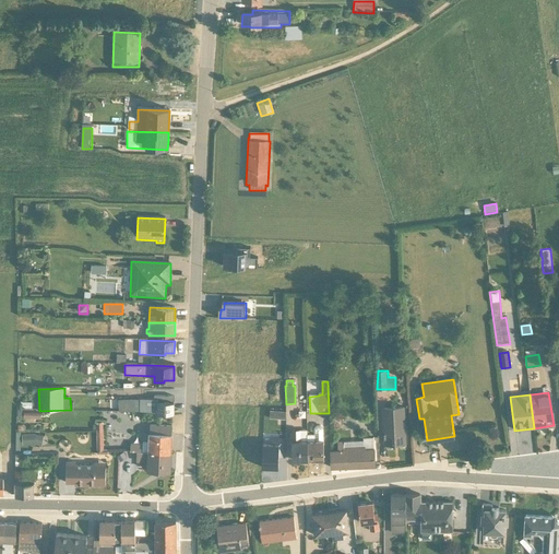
[(154,400),(119,400),(119,412),(157,413),(157,415),(174,415),(174,403),(173,403),(173,397),(154,397),(154,400)]
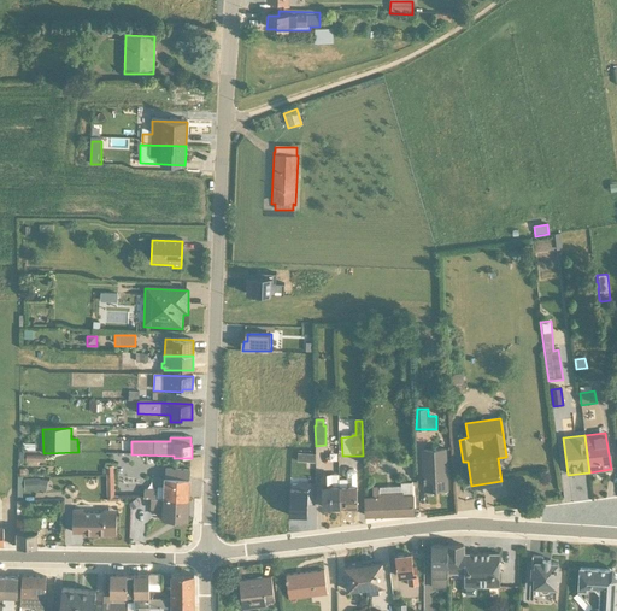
[(446,450),(422,450),(423,492),(425,492),(425,494),(428,495),(432,495),(435,492),(435,491),(448,491),(446,450)]
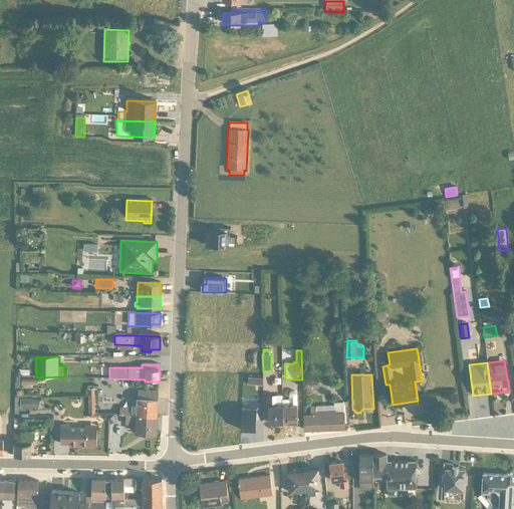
[(119,408),(119,415),(158,417),(158,393),(138,392),(138,399),(137,399),(137,407),(132,407),(131,409),(119,408)]
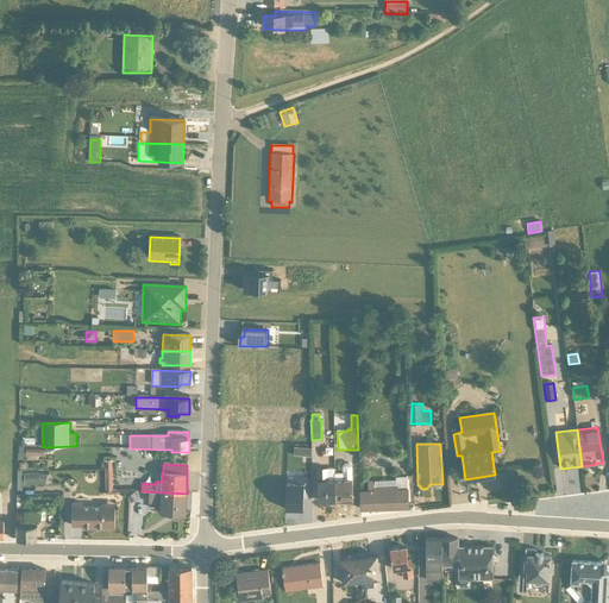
[(336,501),(352,501),(352,466),(349,464),(344,464),(341,466),(341,473),(336,473),(336,501)]
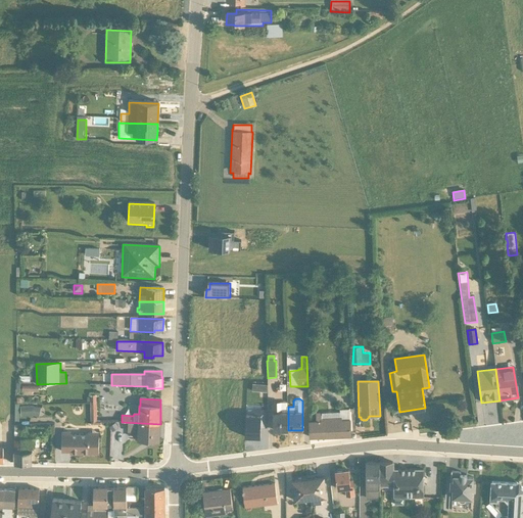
[(281,403),(273,403),(274,431),(288,430),(287,403),(281,404),(281,403)]
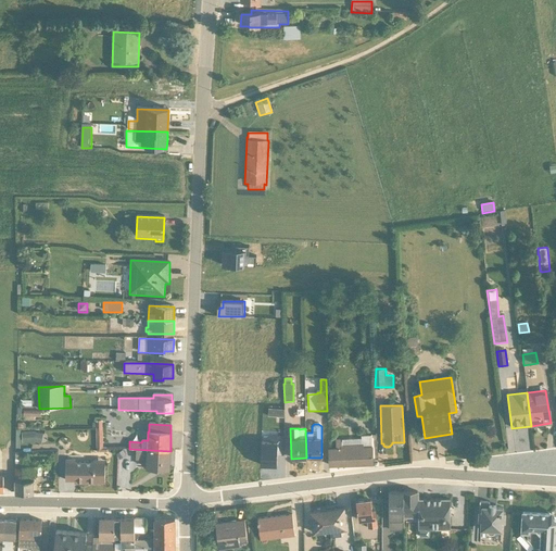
[(41,445),(43,435),(35,433),(22,434),(23,443),(33,442),(41,445)]
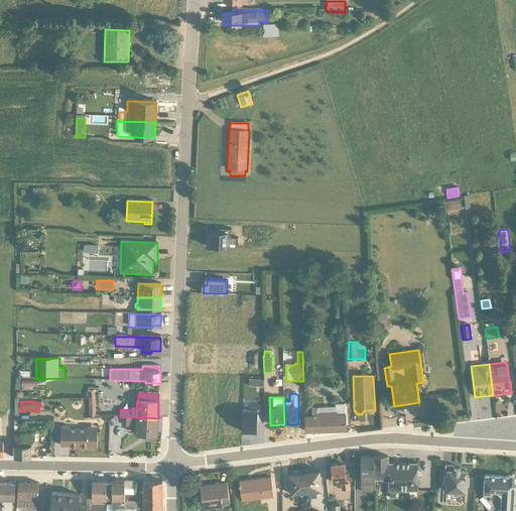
[(304,416),(304,433),(346,431),(346,414),(345,414),(344,404),(335,404),(335,407),(311,408),(311,416),(304,416)]
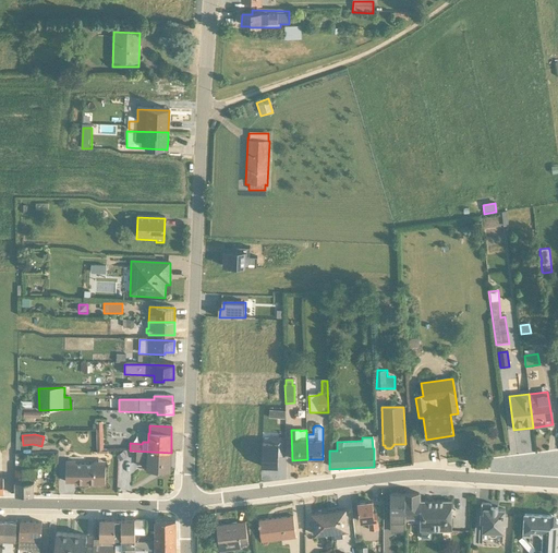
[(262,467),(286,467),(286,443),(263,442),(262,467)]
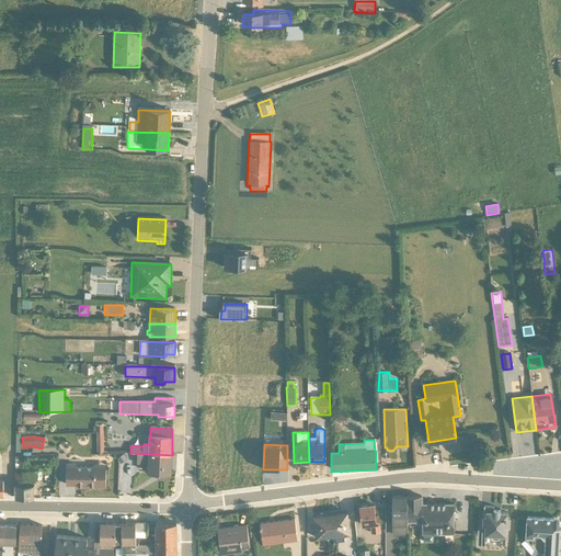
[(171,455),(137,454),(137,464),(148,465),(148,473),(170,474),(171,455)]
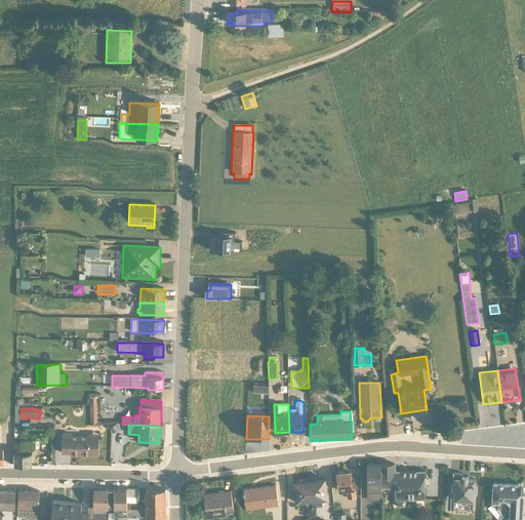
[(119,431),(116,426),(110,430),(113,434),(119,431)]
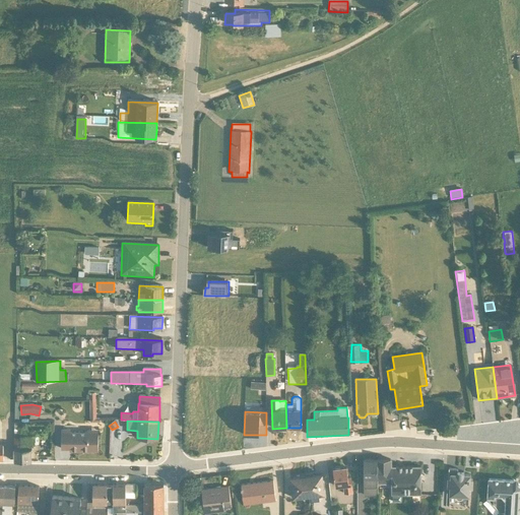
[(21,424),(14,424),(14,462),(31,462),(30,445),(39,445),(39,436),(30,437),(30,433),(24,428),(21,428),(21,424)]
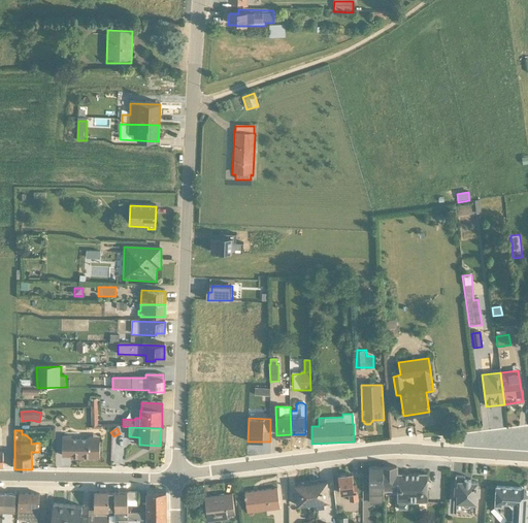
[(71,436),(62,436),(62,457),(71,457),(71,460),(99,460),(99,437),(89,437),(89,439),(71,439),(71,436)]
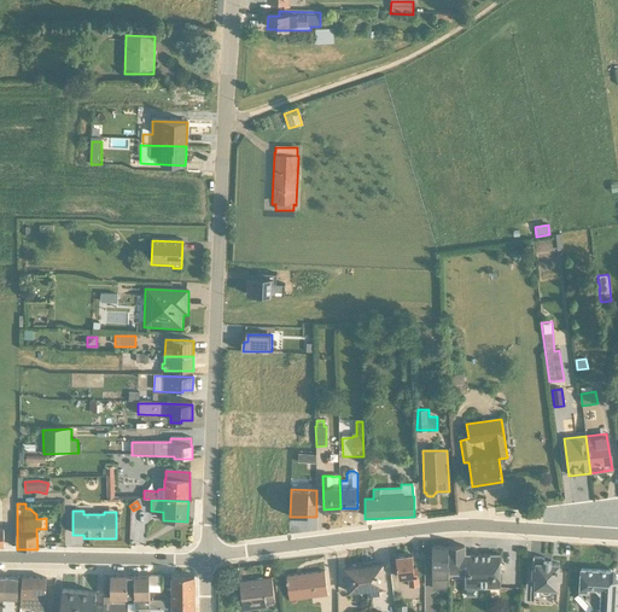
[(432,547),(432,590),(448,588),(448,547),(432,547)]
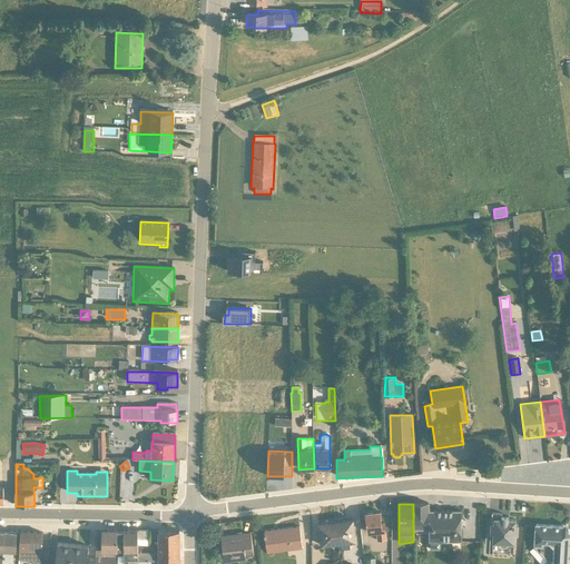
[(440,543),(461,543),(461,512),(428,512),(428,504),(413,504),(413,528),(429,530),(429,543),(430,543),(430,551),(440,551),(440,543)]
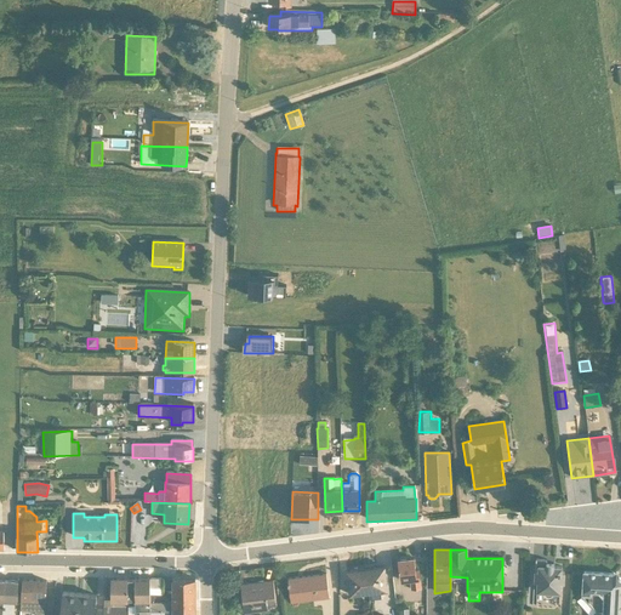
[(414,558),(398,561),(400,582),(409,581),(411,591),(421,588),(419,569),(416,569),(414,558)]
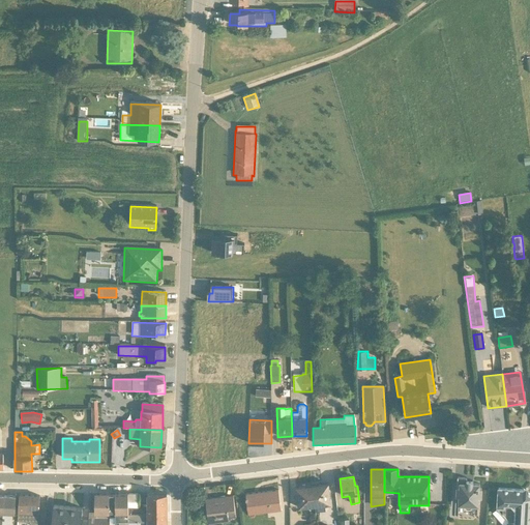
[(471,508),(471,506),(478,506),(478,498),(481,498),(481,489),(479,489),(479,484),(466,484),(466,478),(457,478),(457,488),(455,488),(454,497),(458,497),(457,505),(464,505),(464,507),(466,509),(469,509),(471,508)]
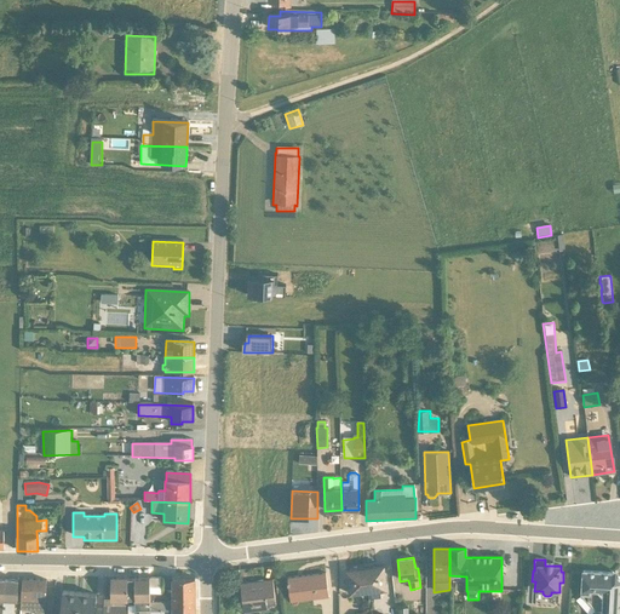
[(365,568),(367,592),(368,600),(380,598),(379,591),(386,590),(384,564),(365,568)]
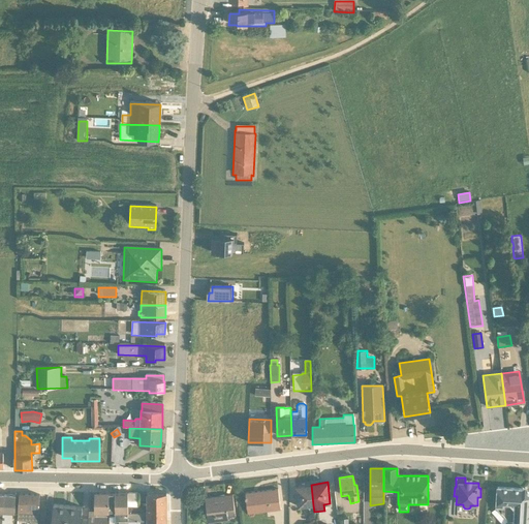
[(294,487),(298,507),(313,505),(311,485),(294,487)]
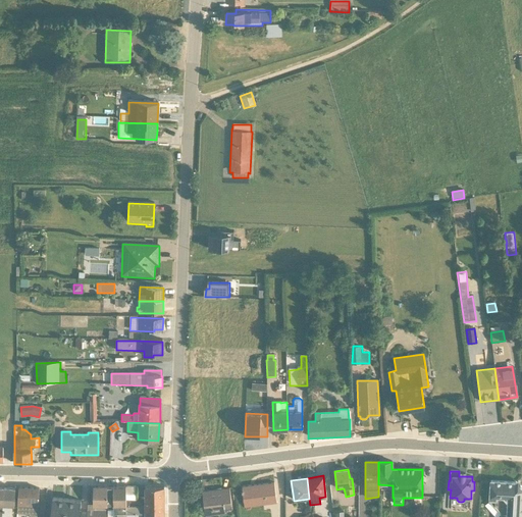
[(521,516),(521,514),(521,515),(521,500),(521,484),(518,479),(514,482),(490,481),(488,501),(500,513),(500,516),(521,516)]
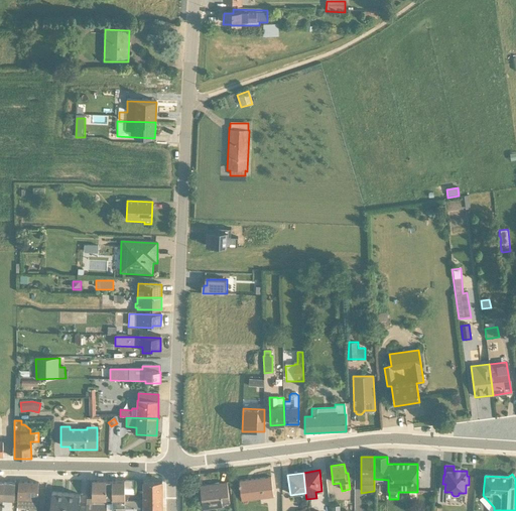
[(239,481),(241,501),(273,497),(271,477),(239,481)]
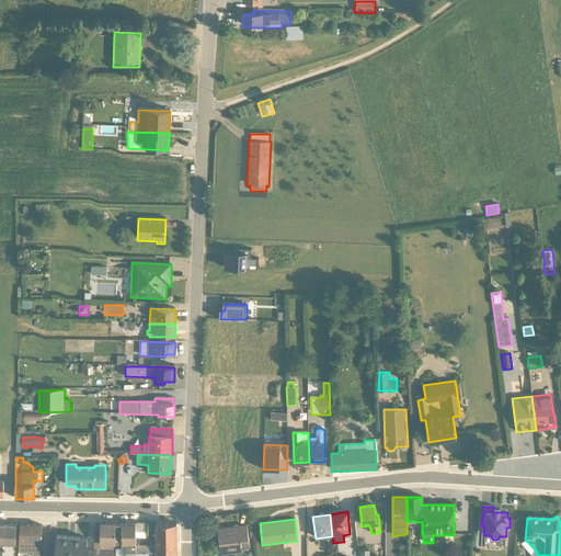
[(116,547),(115,524),(101,524),(101,543),(94,543),(93,555),(116,555),(116,547)]
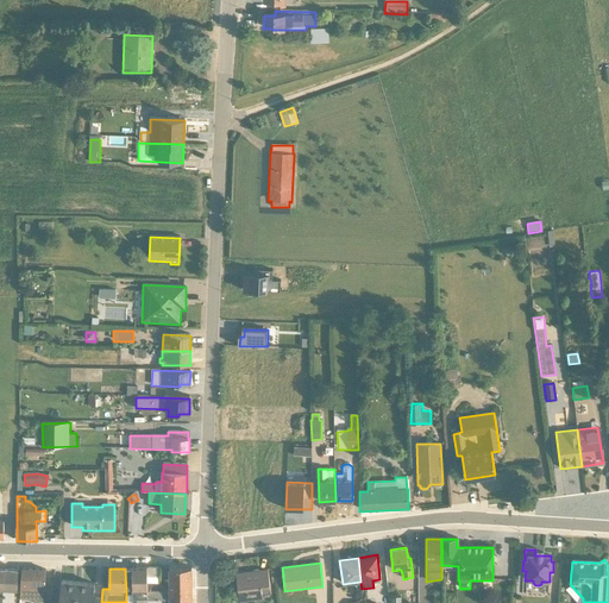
[(146,602),(146,569),(125,569),(126,594),(133,595),(133,602),(137,602),(146,602)]
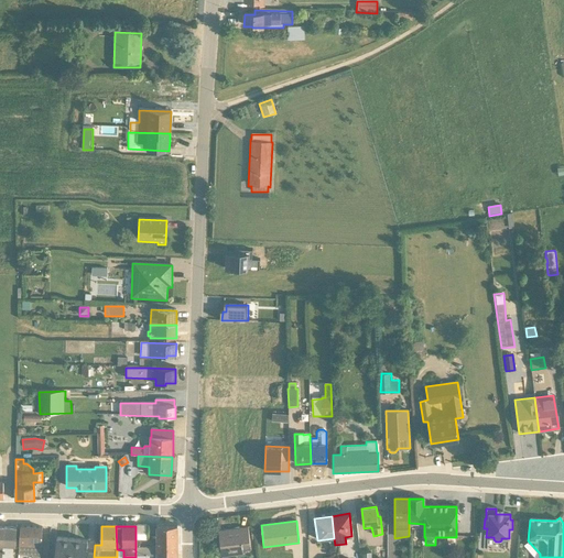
[(148,526),(136,526),(137,555),(177,555),(177,538),(158,538),(156,547),(142,547),(142,540),(148,540),(148,526)]
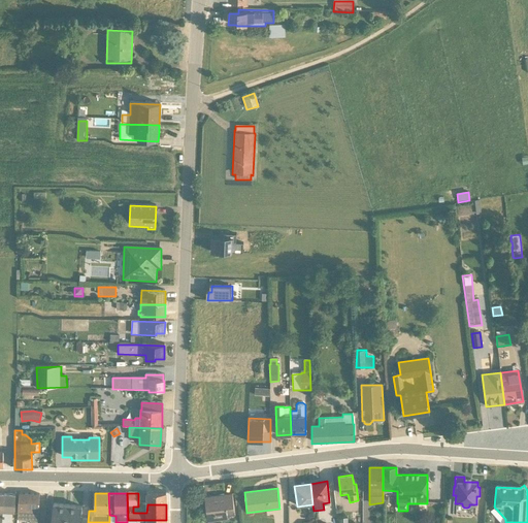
[(166,504),(166,493),(146,493),(147,504),(166,504)]
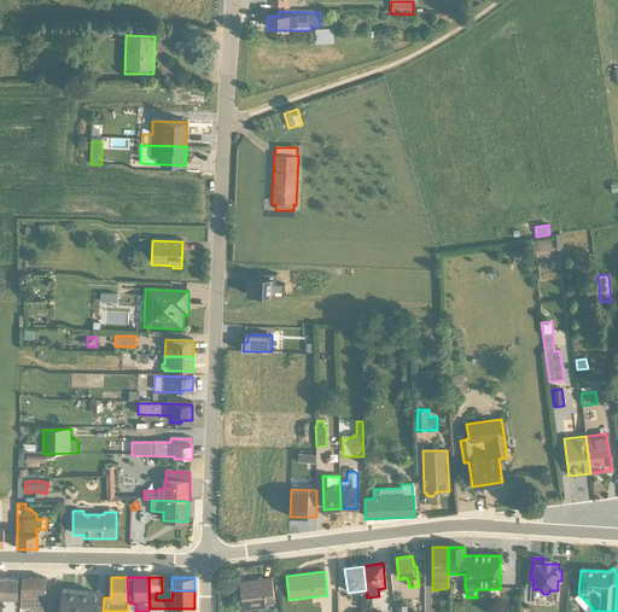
[(18,580),(5,578),(3,611),(13,611),(15,600),(17,600),(18,580)]
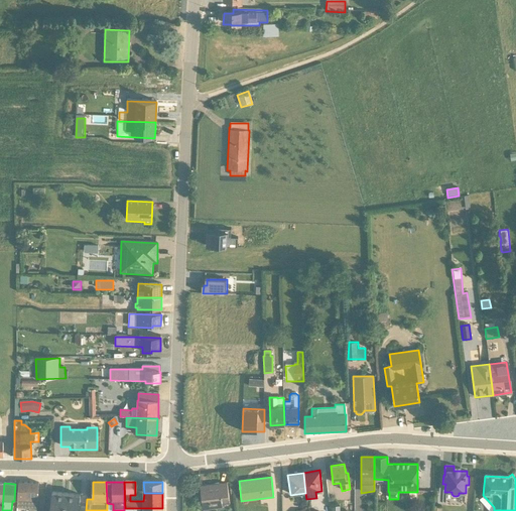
[(29,510),(36,510),(38,484),(18,483),(17,508),(29,509),(29,510)]
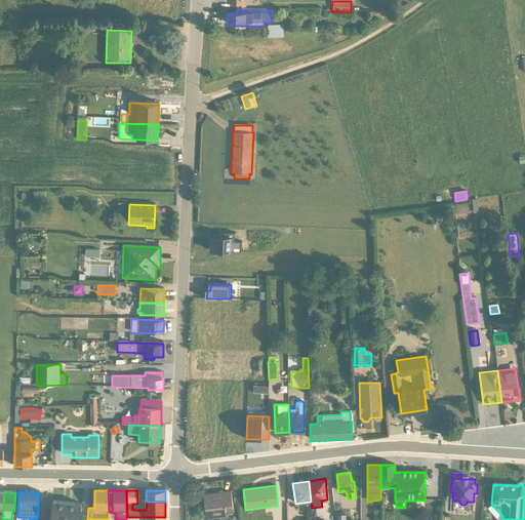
[(206,519),(226,517),(226,513),(233,513),(231,491),(203,495),(204,504),(203,505),(204,511),(205,511),(206,519)]
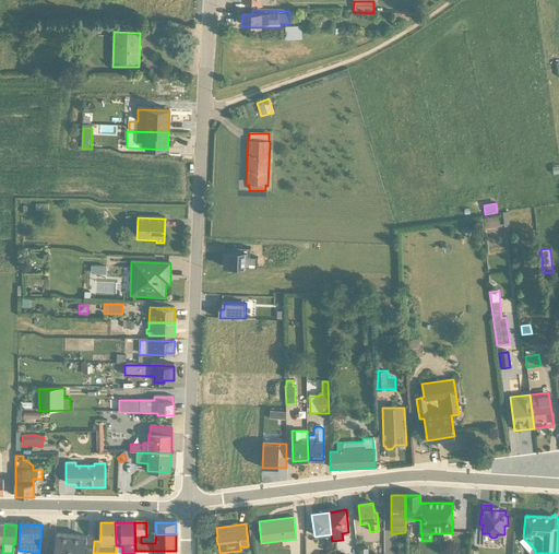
[(69,553),(71,535),(56,534),(54,553),(69,553)]
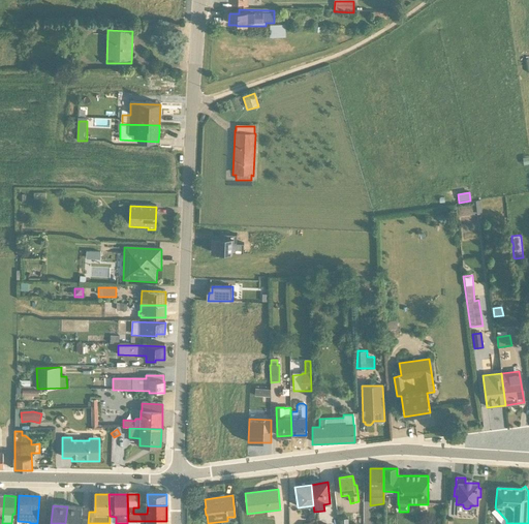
[(81,521),(81,520),(82,507),(67,506),(66,521),(66,523),(81,523),(81,521)]
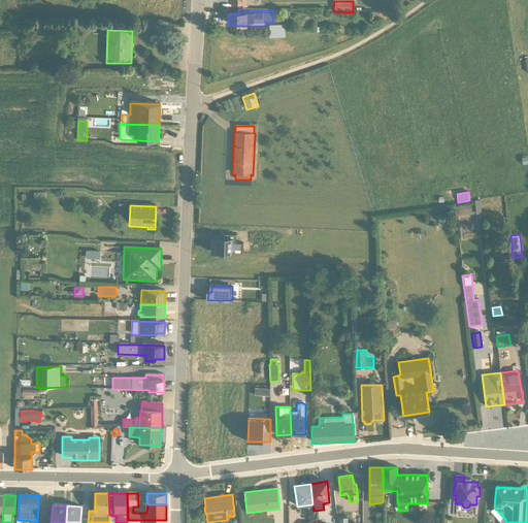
[(353,513),(353,522),(363,522),(363,513),(353,513)]
